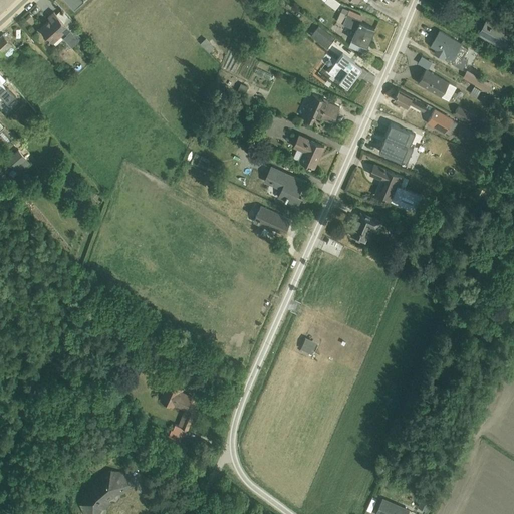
[(323,0),(335,9),(340,2),(336,0),(323,0)]
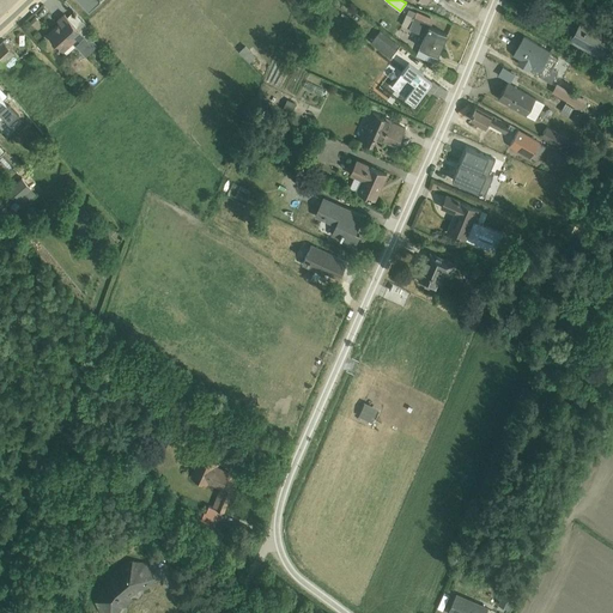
[(420,47),(438,55),(438,54),(437,54),(447,35),(430,28),(434,19),(417,11),(416,12),(408,8),(401,25),(425,35),(420,47)]
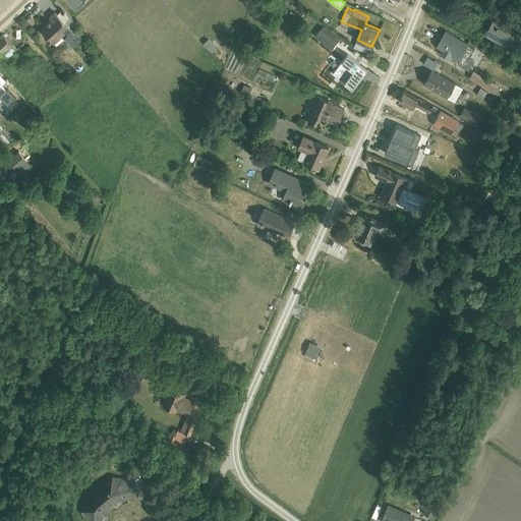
[(50,18),(40,29),(54,44),(66,33),(68,35),(64,39),(73,48),(83,39),(75,29),(72,31),(77,25),(63,9),(57,14),(54,11),(48,16),(50,18)]
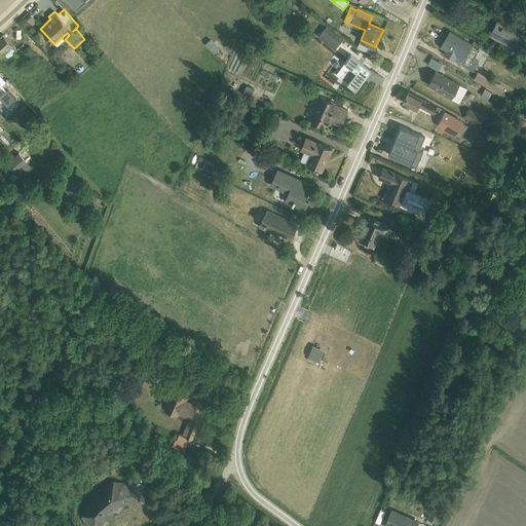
[(525,34),(498,19),(490,33),(522,51),(525,43),(525,34)]
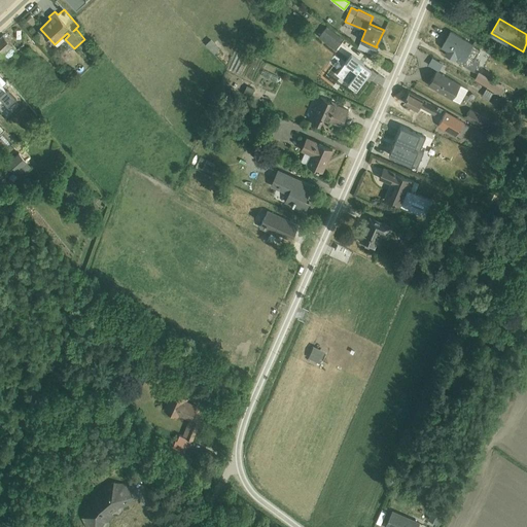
[(324,29),(319,35),(336,48),(341,41),(324,29)]
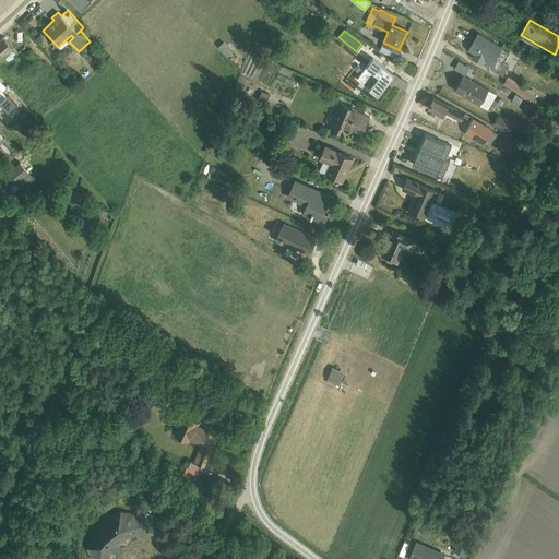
[(478,33),(468,50),(474,54),(472,57),(503,75),(509,66),(503,62),(509,52),(501,48),(502,47),(478,33)]
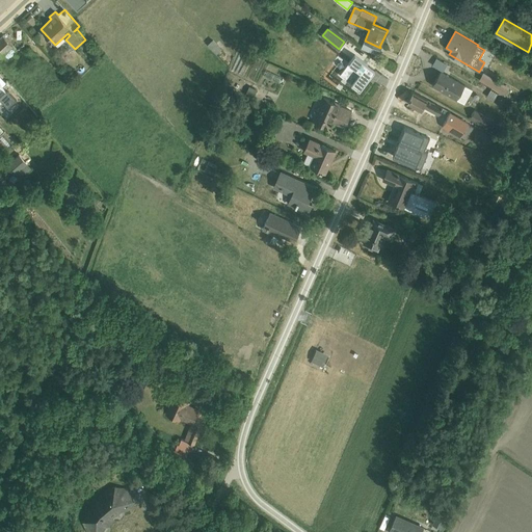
[(0,55),(1,55),(2,56),(5,53),(14,61),(18,56),(15,52),(18,49),(3,34),(0,36),(0,55)]
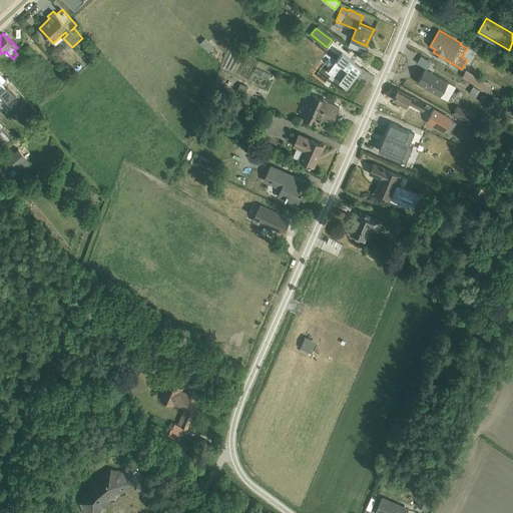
[(205,38),(199,43),(208,52),(214,47),(205,38)]
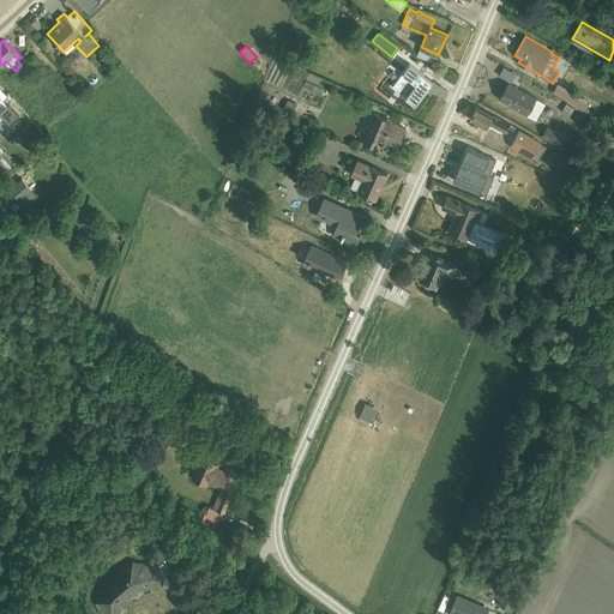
[(439,55),(421,47),(417,56),(439,65),(443,56),(439,55)]
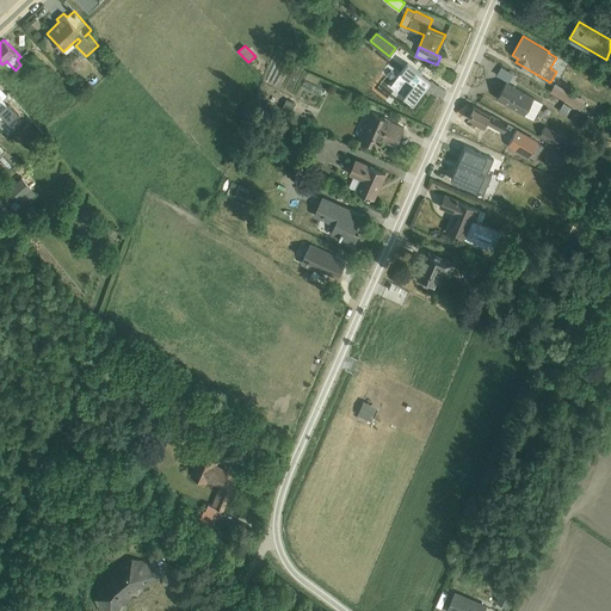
[(279,80),(284,66),(276,62),(271,76),(279,80)]
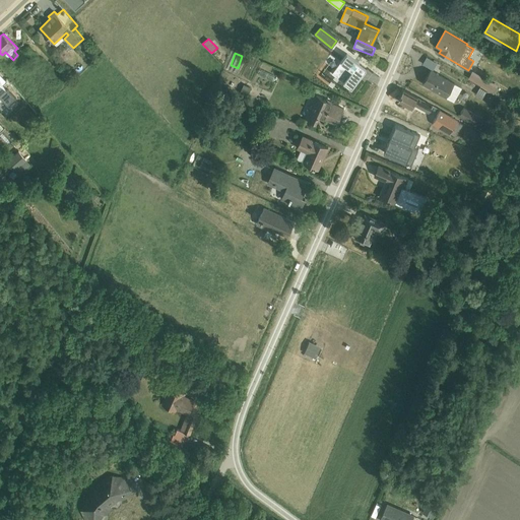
[(346,53),(332,72),(351,87),(359,79),(367,68),(360,63),(346,53)]
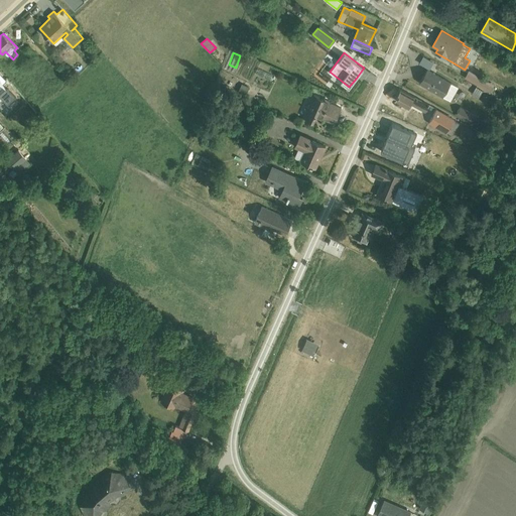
[(427,69),(419,83),(450,101),(459,87),(427,69)]
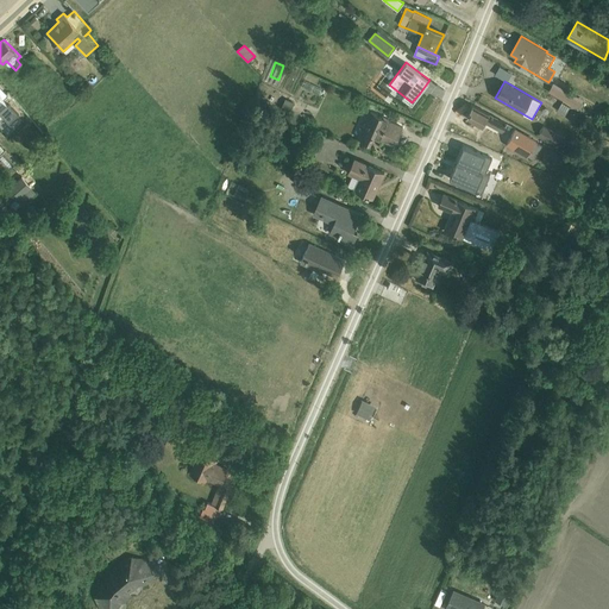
[(306,82),(303,88),(319,95),(322,89),(306,82)]
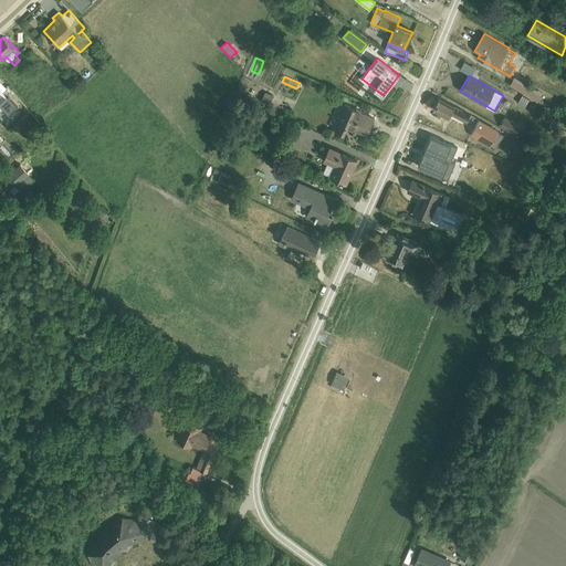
[(514,76),(510,84),(537,101),(537,100),(540,101),(542,96),(541,95),(542,93),(514,76)]
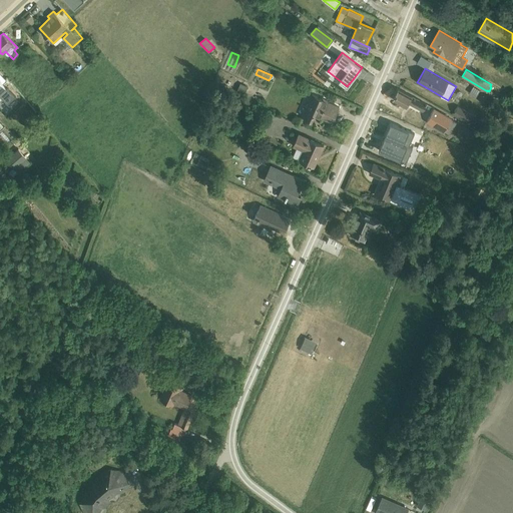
[(240,83),(236,92),(244,95),(248,86),(240,83)]
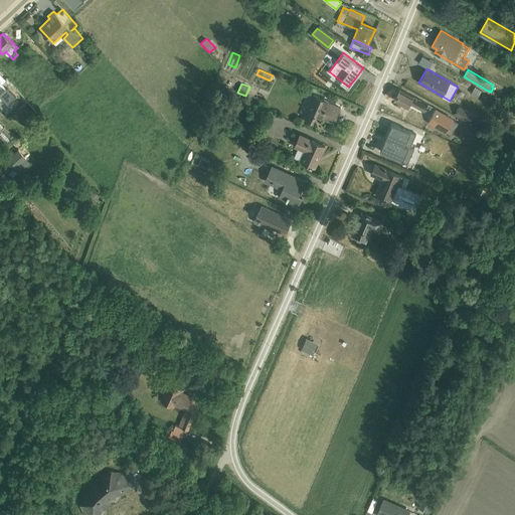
[(475,86),(471,94),(478,98),(482,91),(475,86)]
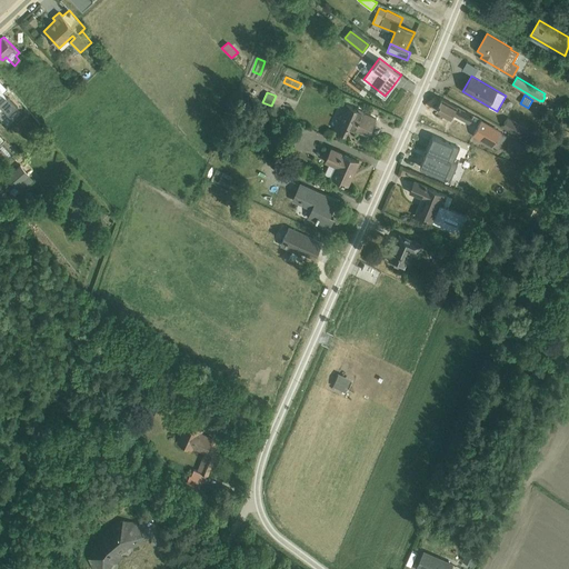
[(442,99),(436,110),(451,118),(453,115),(469,123),(471,118),(475,120),(476,117),(442,99)]
